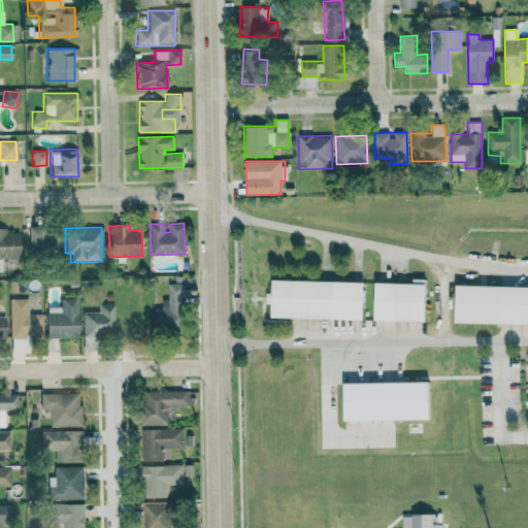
[(0,258),(19,258),(19,233),(5,233),(5,228),(0,228),(0,258)]
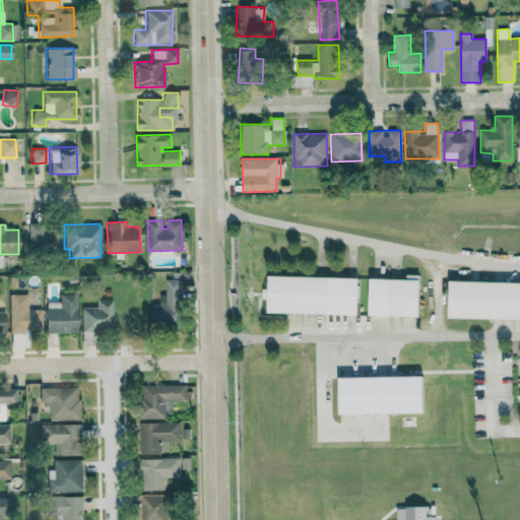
[(59,253),(60,225),(28,225),(27,253),(59,253)]
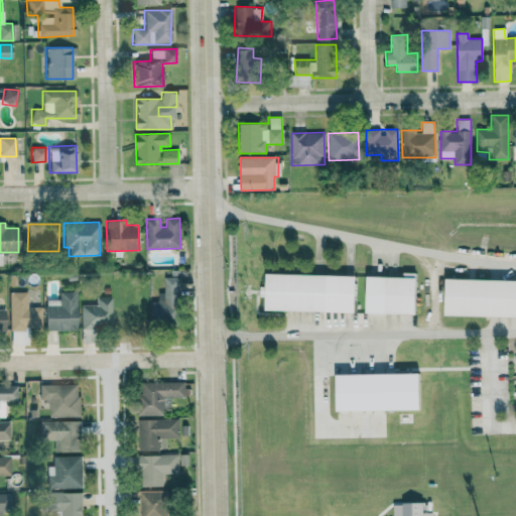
[(365,313),(414,314),(415,273),(403,272),(403,277),(366,276),(365,313)]
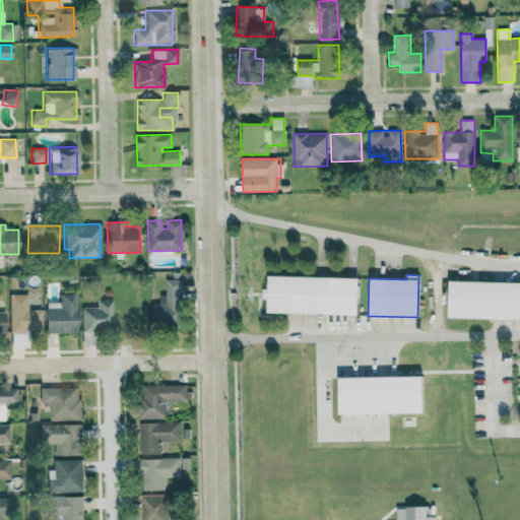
[(356,315),(358,277),(267,275),(266,313),(356,315)]
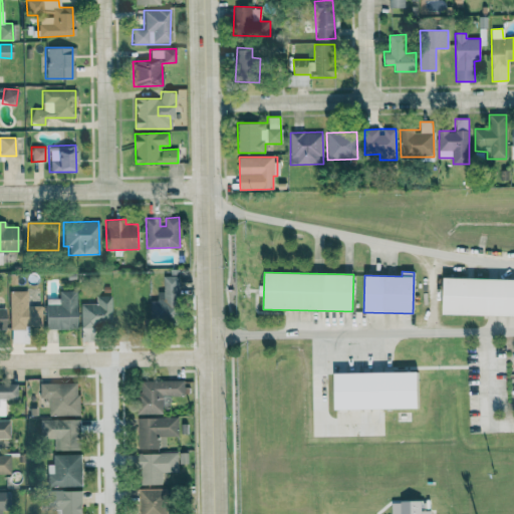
[(179,276),(163,276),(164,291),(157,291),(157,300),(150,300),(151,322),(180,321),(179,276)]
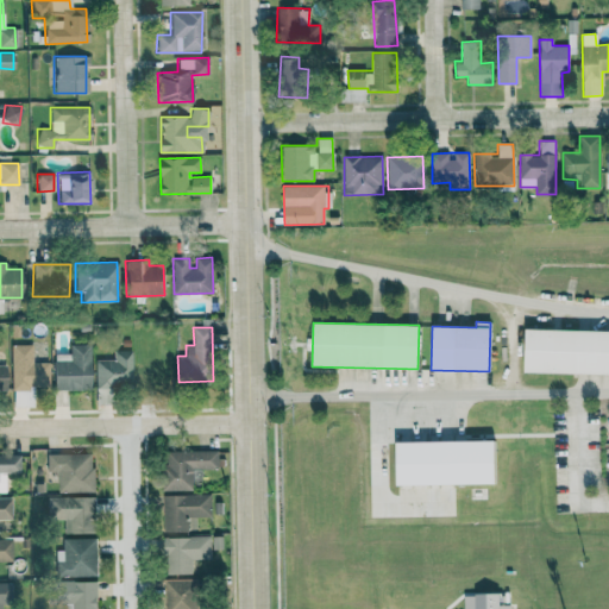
[(525,372),(608,374),(608,330),(526,328),(525,372)]
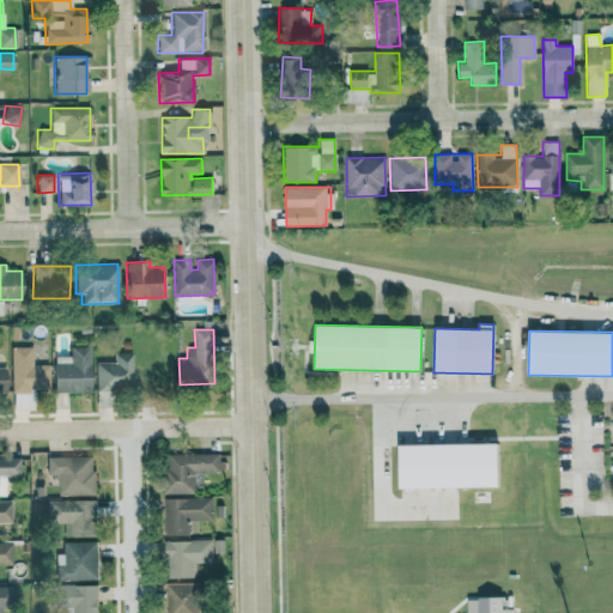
[(10,347),(11,392),(48,392),(48,364),(32,364),(31,346),(10,347)]
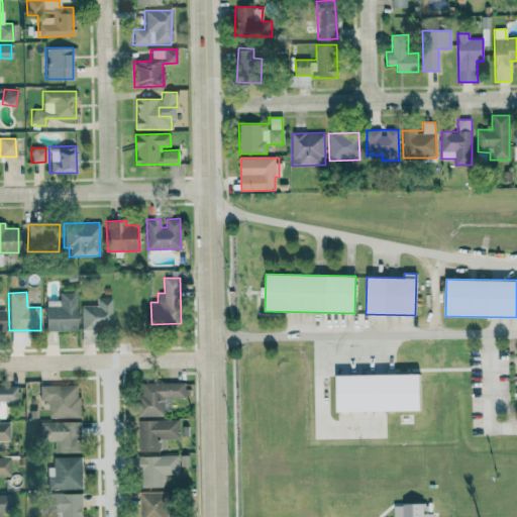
[(76,331),(76,292),(59,292),(59,301),(45,301),(45,330),(76,331)]
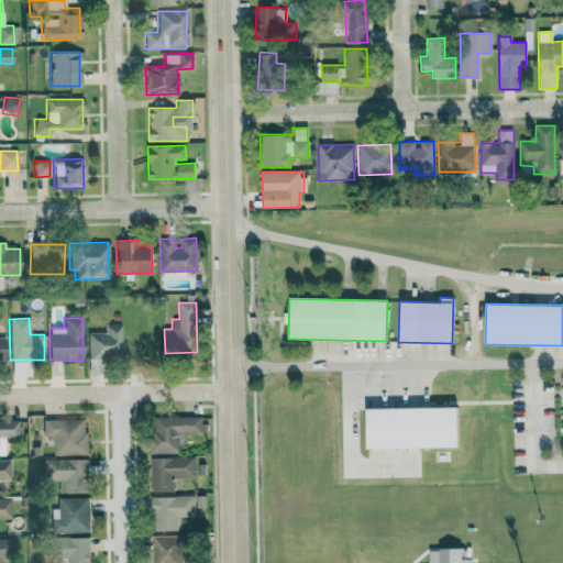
[(121,324),(103,324),(103,332),(88,332),(88,374),(100,374),(100,357),(121,357),(121,324)]
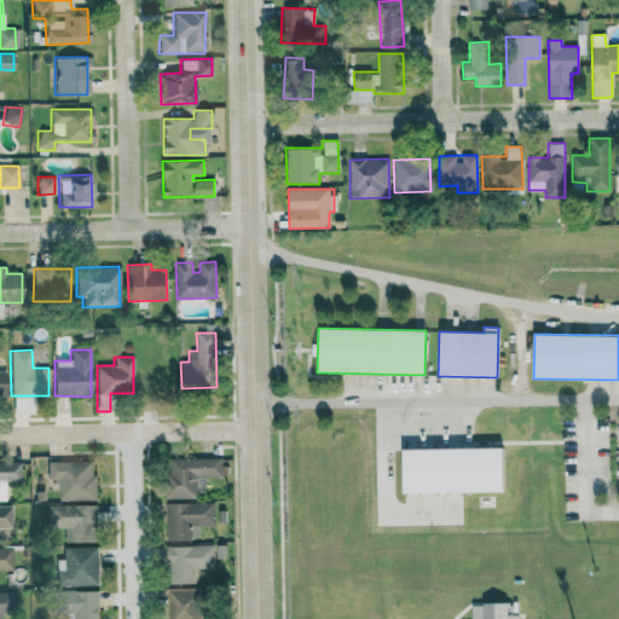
[(503,491),(503,447),(401,449),(403,492),(503,491)]
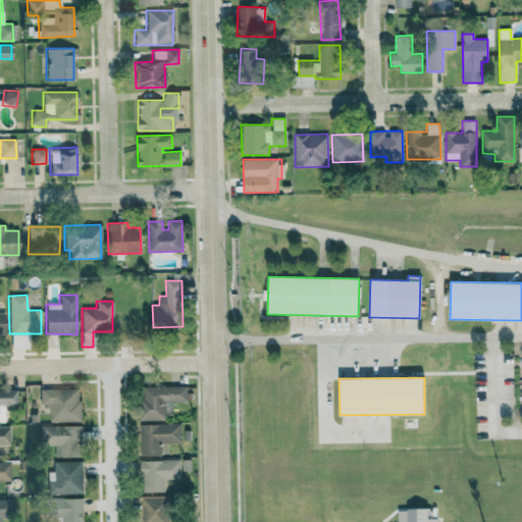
[(164,420),(164,401),(187,402),(187,386),(141,386),(140,420),(164,420)]
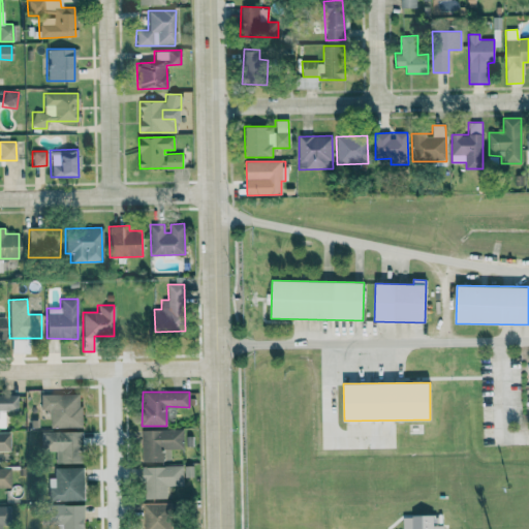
[(81,428),(81,394),(40,394),(40,409),(51,409),(50,427),(81,428)]
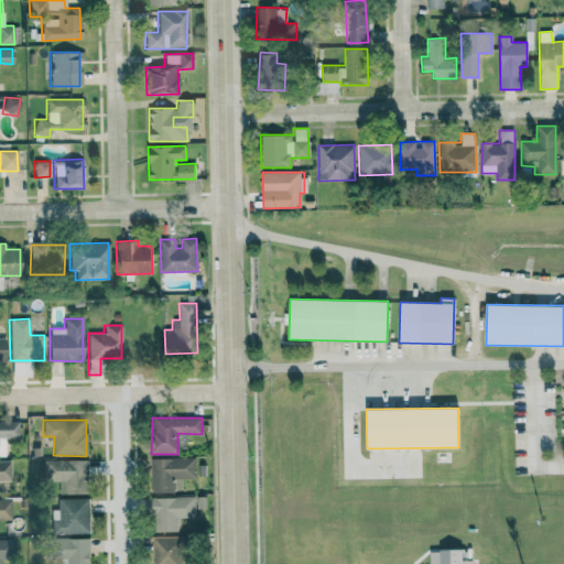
[(0,437),(18,437),(18,421),(0,421),(0,437)]
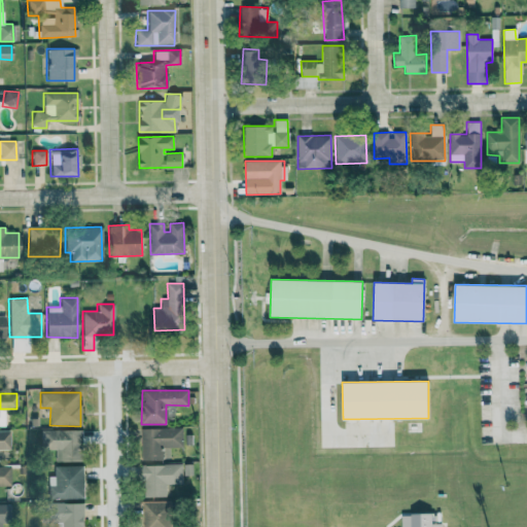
[(182,428),(140,428),(141,460),(162,459),(162,448),(182,447),(182,428)]
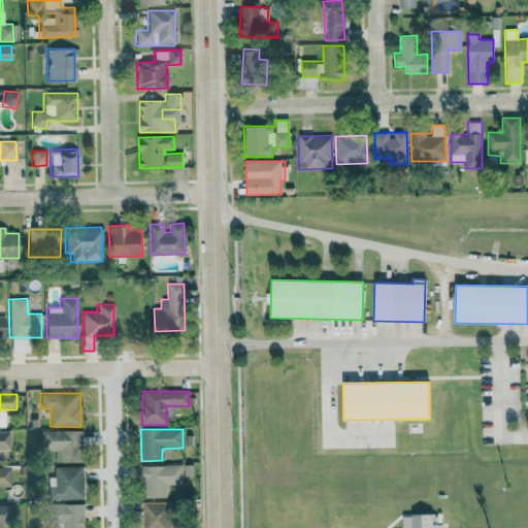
[(40,431),(40,451),(55,451),(55,462),(83,462),(81,430),(40,431)]
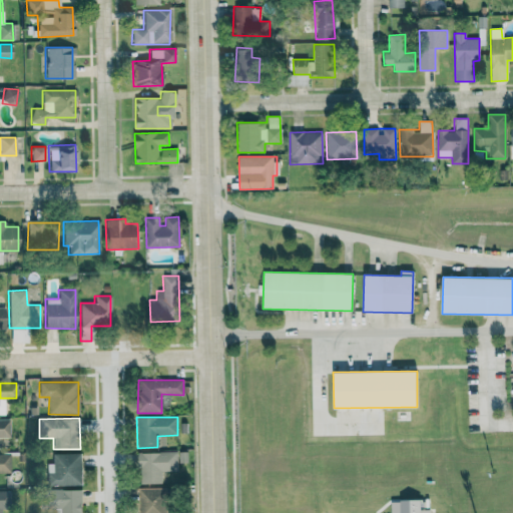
[(9,419),(0,419),(0,437),(9,437),(9,419)]
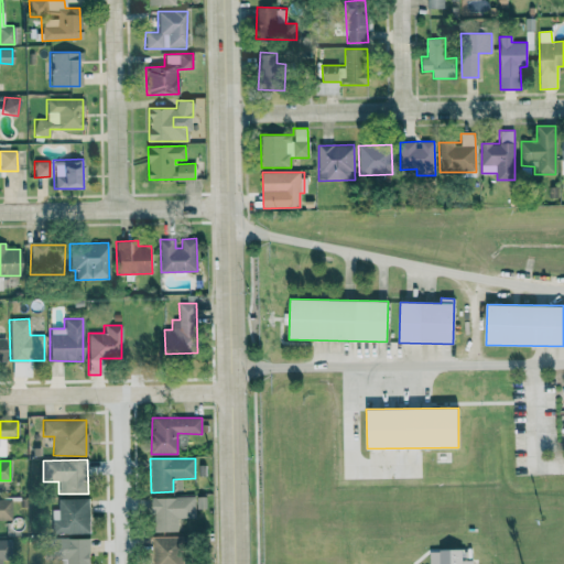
[(152,497),(152,532),(176,531),(176,518),(194,518),(194,497),(152,497)]
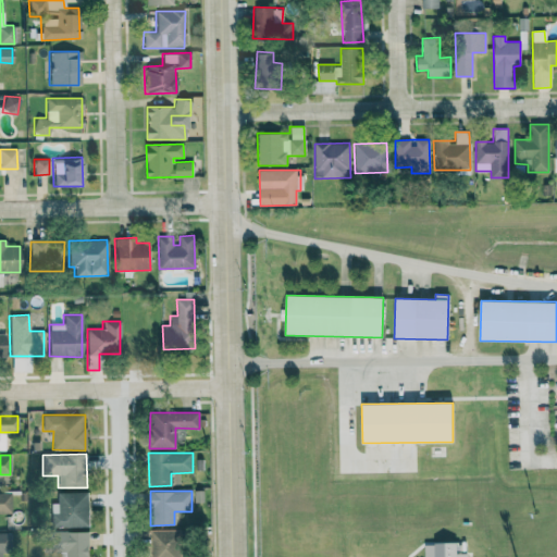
[(51,528),(88,527),(87,492),(57,492),(58,504),(51,504),(51,528)]
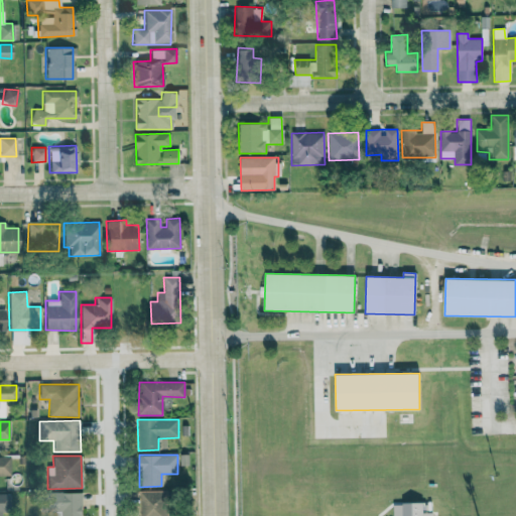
[(0,457),(0,476),(10,476),(10,457),(0,457)]
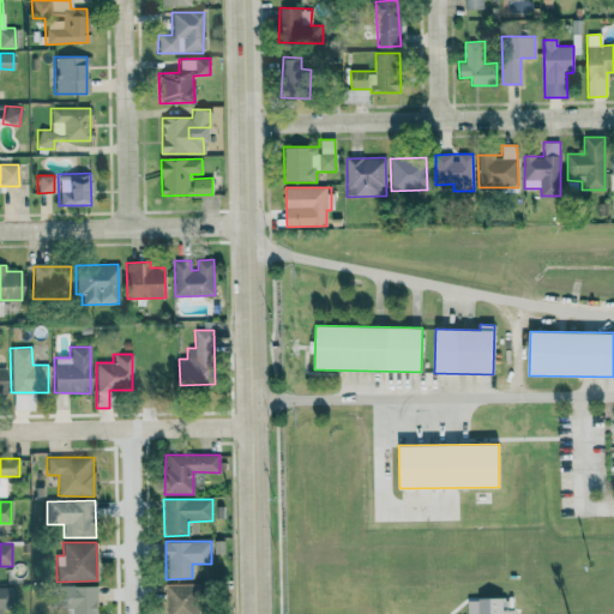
[(200,613),(202,583),(164,584),(164,613),(200,613)]
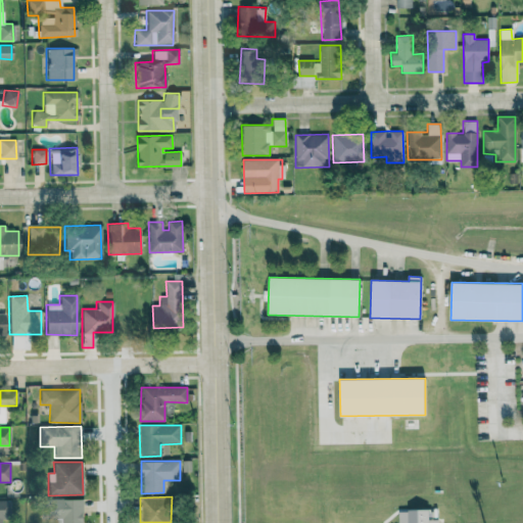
[(82,522),(82,498),(48,498),(48,518),(61,518),(61,522),(82,522)]
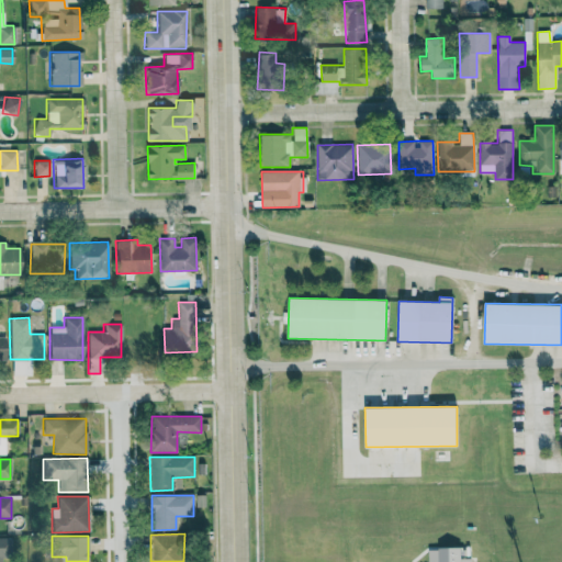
[(0,537),(0,561),(1,561),(1,555),(11,555),(11,537),(0,537)]
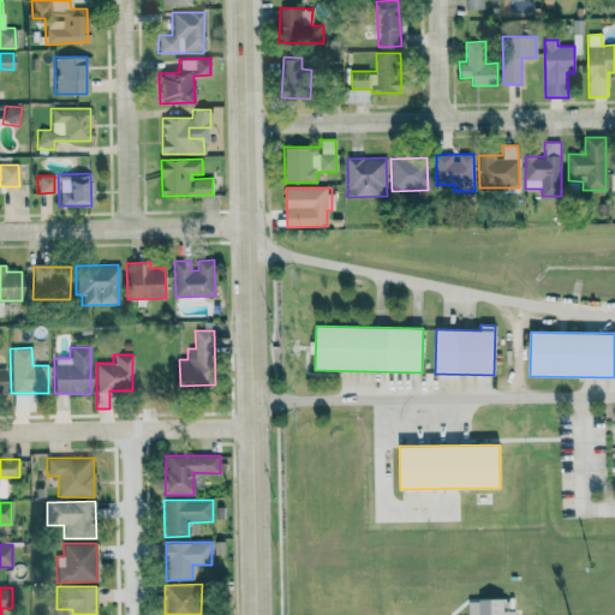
[(467,614),(515,614),(517,611),(505,611),(505,599),(469,599),(467,614)]
